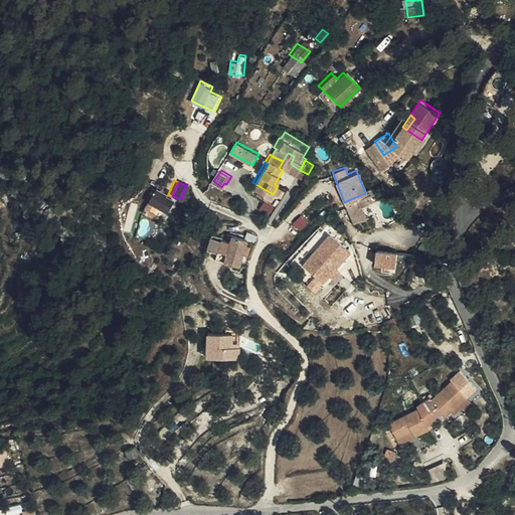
[(371,186),(364,190),(365,193),(355,197),(356,201),(358,205),(381,196),(378,188),(373,190),(371,186)]
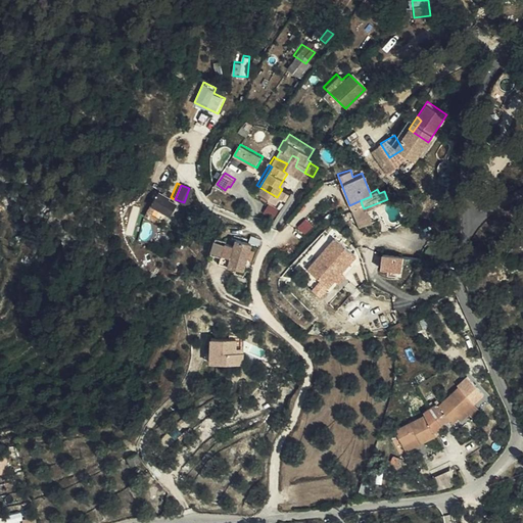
[(154,208),(158,198),(154,196),(149,206),(154,208)]
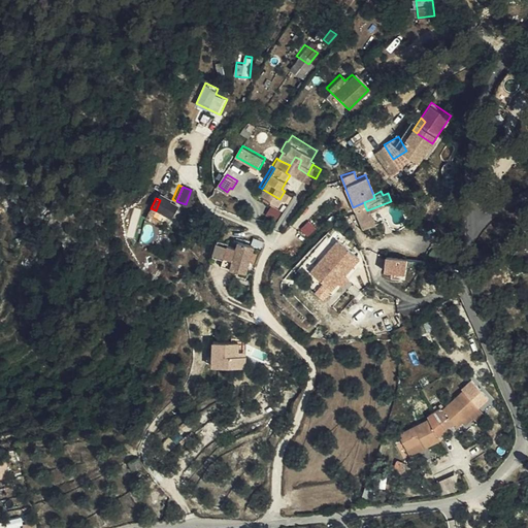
[(175,207),(160,200),(156,210),(171,217),(175,207)]
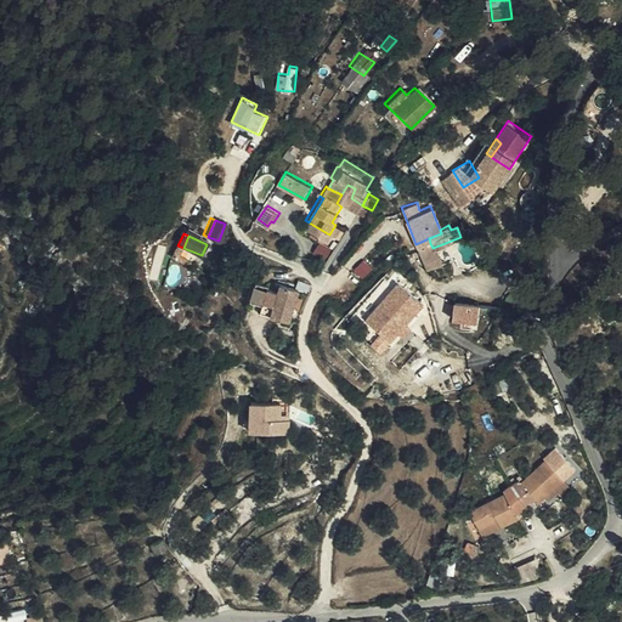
[(331,244),(323,239),(317,250),(324,255),(331,244)]
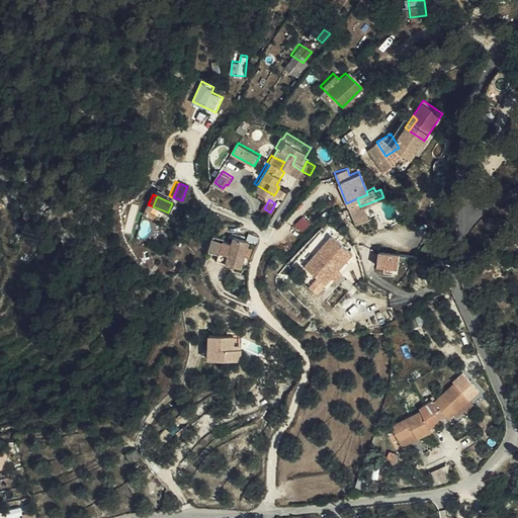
[(366,222),(360,206),(358,202),(349,206),(356,226),(366,222)]
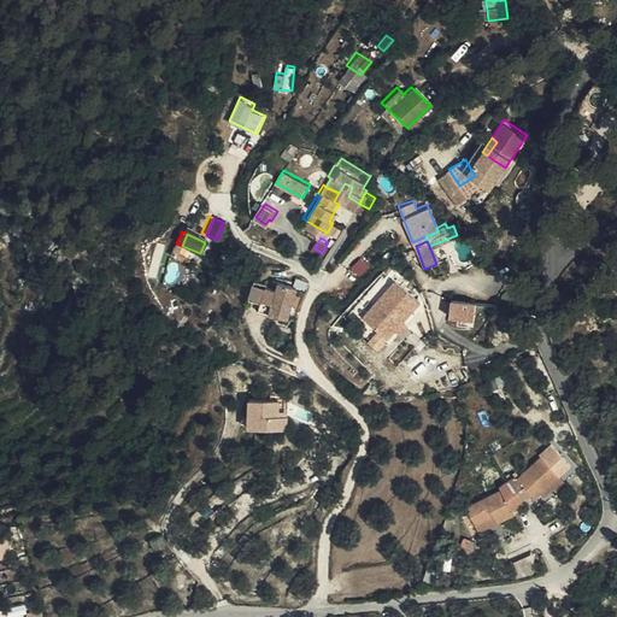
[(363,258),(353,265),(359,275),(370,266),(363,258)]
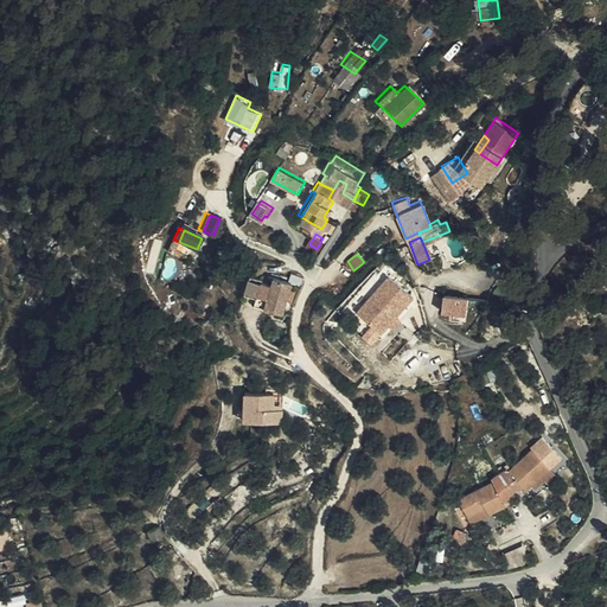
[(378,273),(349,304),(356,310),(385,279),(378,273)]
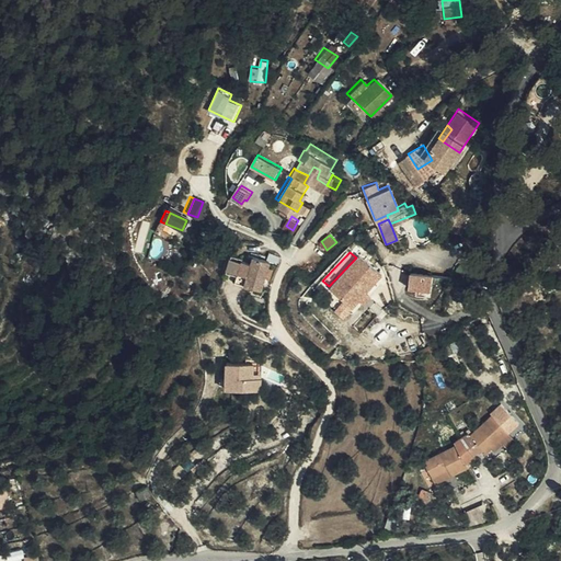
[(241,273),(244,262),(247,255),(235,253),(230,270),(241,273)]
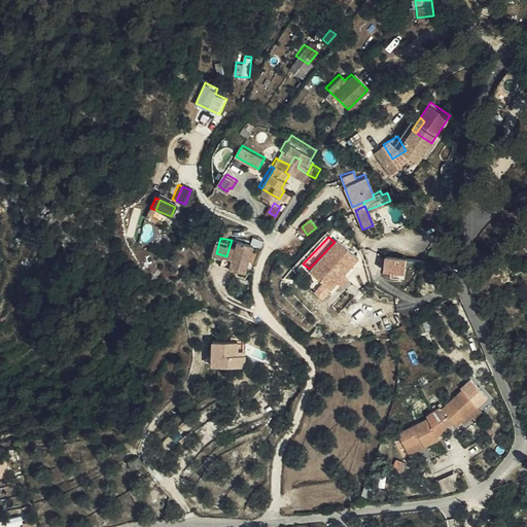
[(318,270),(322,273),(328,265),(343,278),(352,267),(344,259),(351,252),(345,248),(347,245),(339,238),(321,258),(324,261),(318,270)]
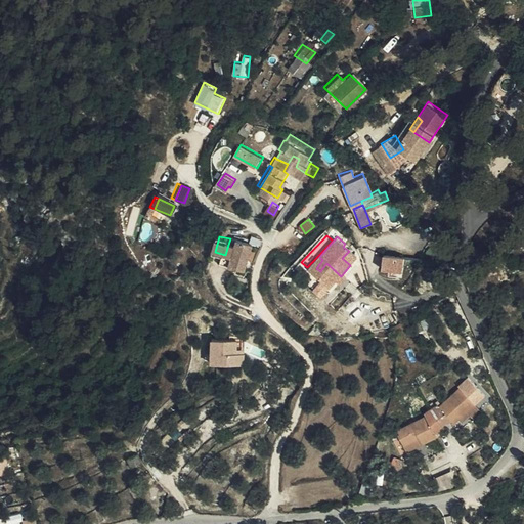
[(236,247),(228,245),(225,255),(233,258),(232,263),(244,266),(250,244),(237,242),(236,247)]
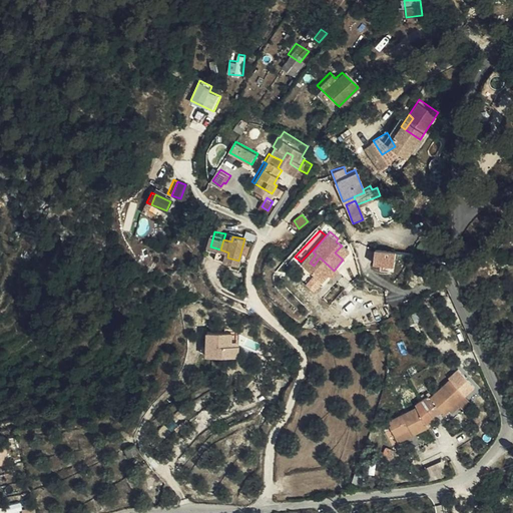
[(392,249),(370,249),(369,264),(391,264),(392,249)]
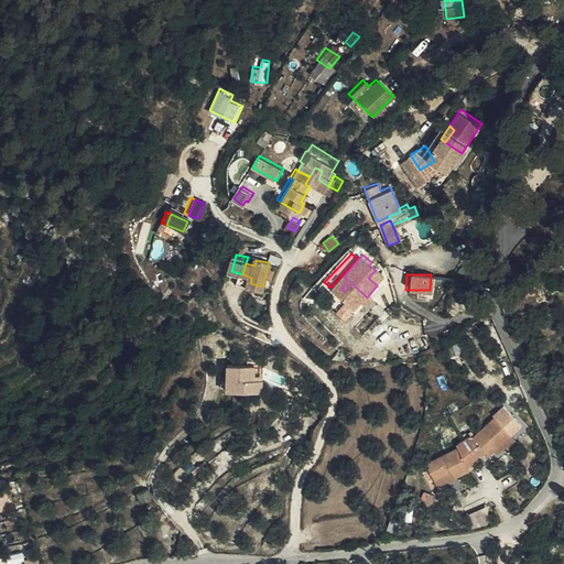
[(263,391),(263,362),(226,364),(226,391),(263,391)]
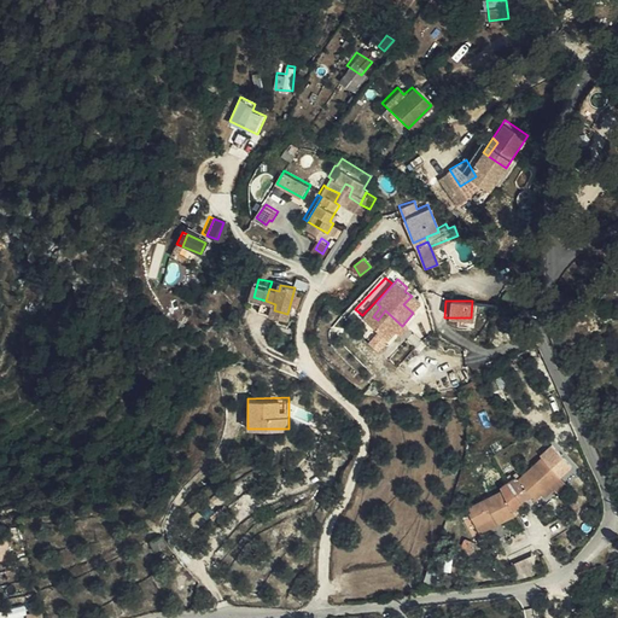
[(530,494),(540,487),(548,477),(555,471),(536,450),(512,473),(507,467),(494,478),(496,481),(459,499),(467,516),(485,506),(491,519),(509,509),(507,505),(526,489),(530,494)]
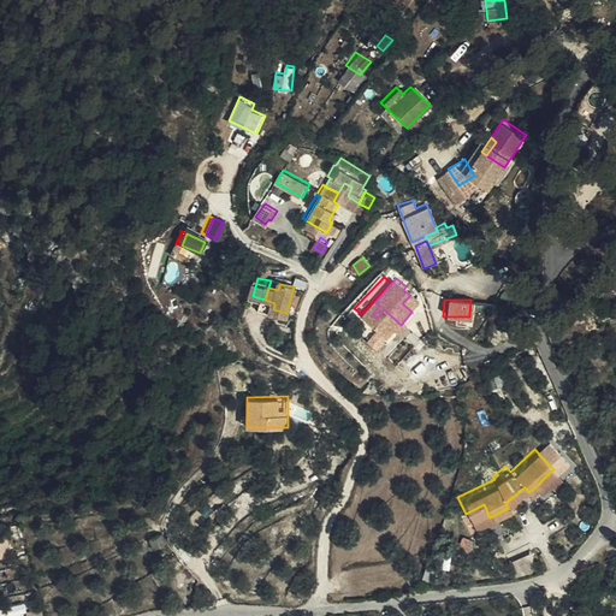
[(546,475),(538,485),(543,491),(552,481),(546,475)]
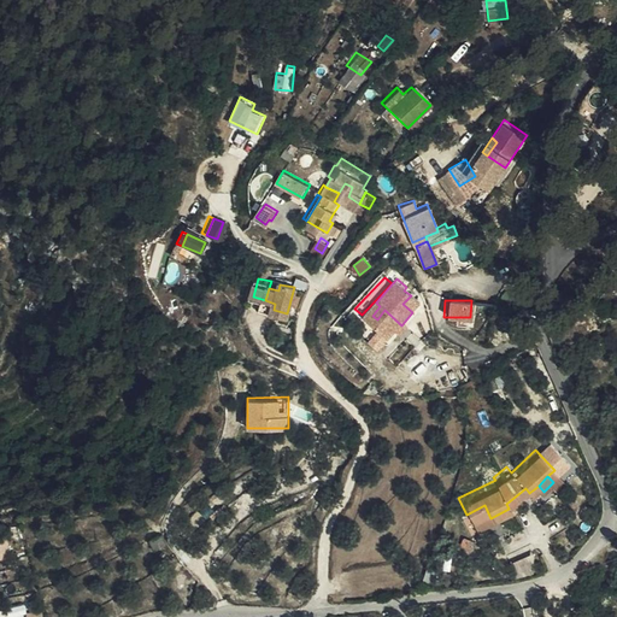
[(472,527),(491,518),(485,505),(466,515),(472,527)]
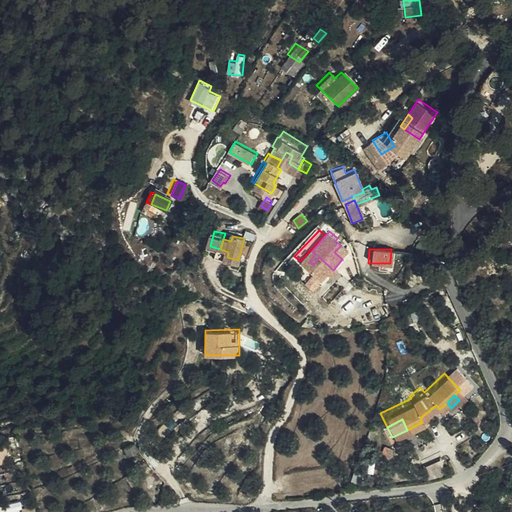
[(0,462),(8,462),(6,444),(0,444),(0,462)]
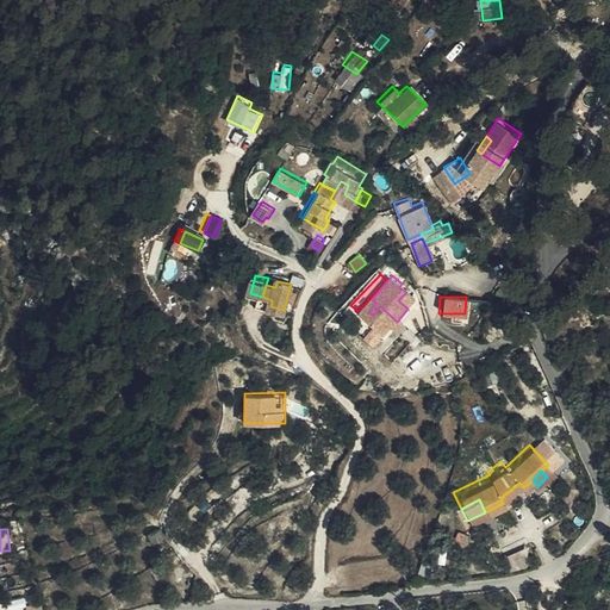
[(523,549),(509,554),(514,570),(529,565),(523,549)]
